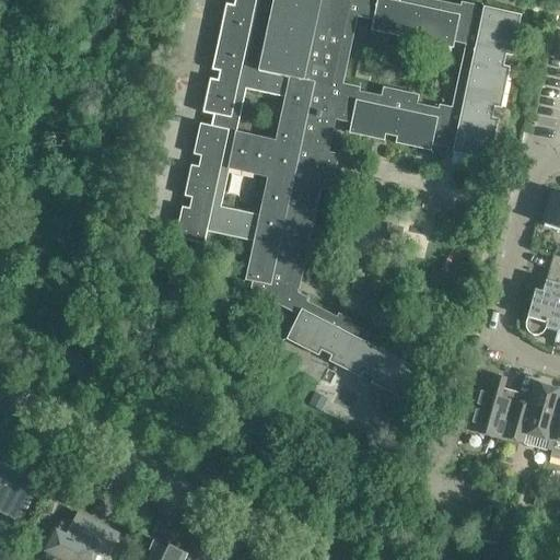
[(234,0),(234,6),(226,4),(212,70),(220,72),(218,81),(210,79),(202,114),(213,116),(211,127),(200,124),(194,155),(201,156),(199,167),(191,166),(184,197),(191,199),(189,209),(182,208),(175,238),(205,245),(207,232),(254,242),(246,280),(245,280),(245,281),(252,282),(251,291),(299,315),(287,340),(318,357),(322,350),(331,356),(328,362),(361,378),(363,372),(374,377),(371,383),(403,400),(418,370),(417,370),(421,361),(392,346),(393,342),(381,336),(378,339),(349,324),(351,321),(338,314),(337,318),(306,302),(308,299),(296,293),(298,292),(319,189),(326,190),(334,154),(328,153),(335,120),(351,124),(349,133),(384,141),(385,135),(397,138),(395,144),(431,151),(432,146),(453,150),(452,153),(489,161),(498,120),(492,118),(494,107),(501,108),(510,68),(503,67),(505,55),(512,57),(521,15),(483,8),(482,11),(475,10),(475,6),(462,3),(461,7),(429,0),(234,0)]
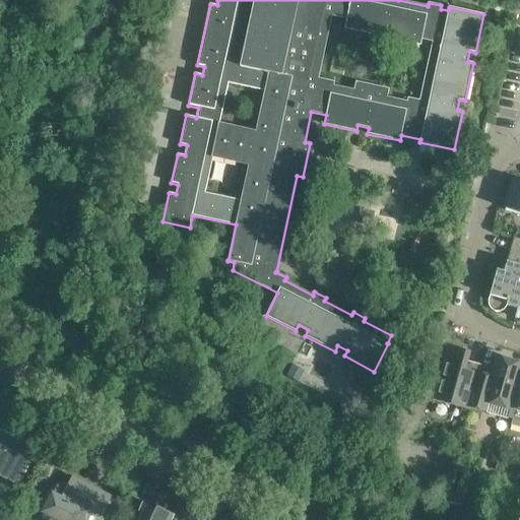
[(509,190),(505,193),(507,198),(505,206),(519,210),(519,180),(513,178),(509,190)]
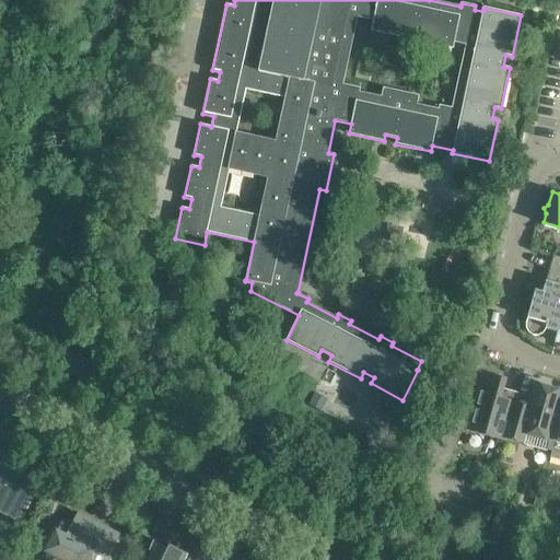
[(388,226),(386,240),(398,242),(401,230),(388,226)]
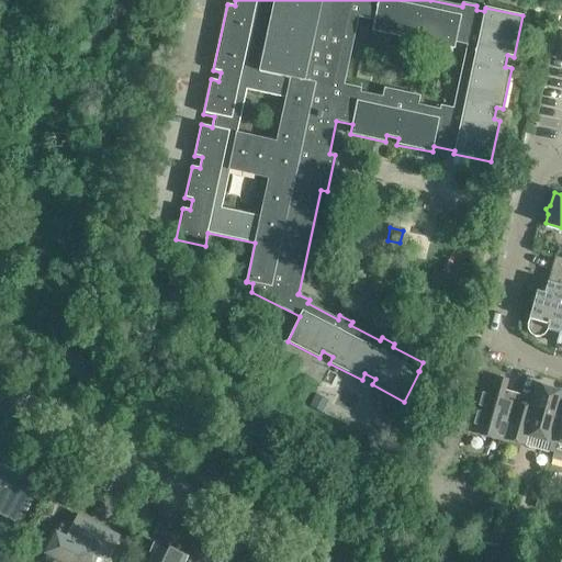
[(561,257),(555,256),(549,281),(546,292),(538,291),(530,318),(528,324),(528,329),(531,334),(536,336),(541,336),(547,334),(549,329),(561,333),(561,329),(561,257)]
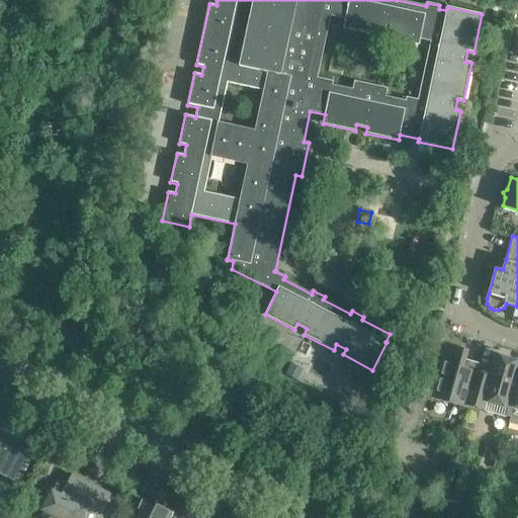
[(467,408),(467,406),(478,371),(464,367),(469,350),(447,344),(434,394),(454,400),(453,404),(467,408)]
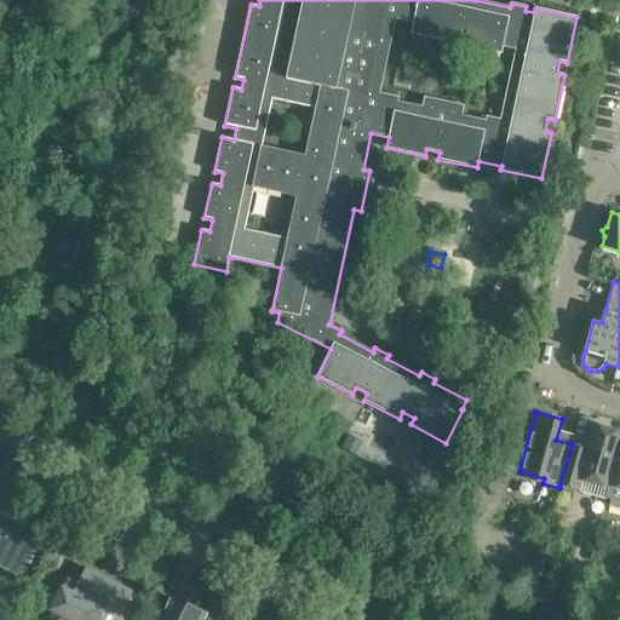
[(572,445),(560,486),(575,491),(579,480),(609,488),(612,486),(619,454),(619,432),(593,425),(586,449),(572,445)]
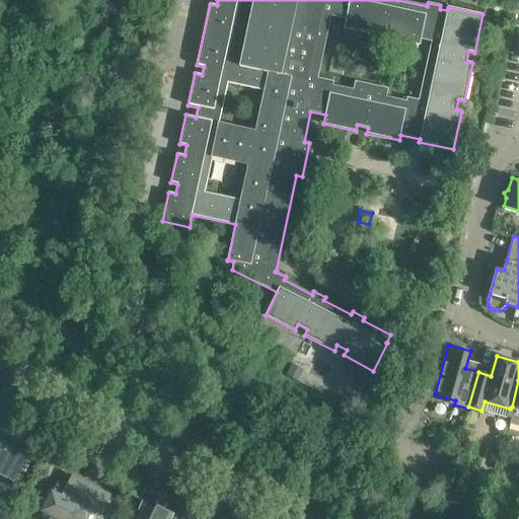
[(299,374),(289,369),(285,375),(296,380),(299,374)]
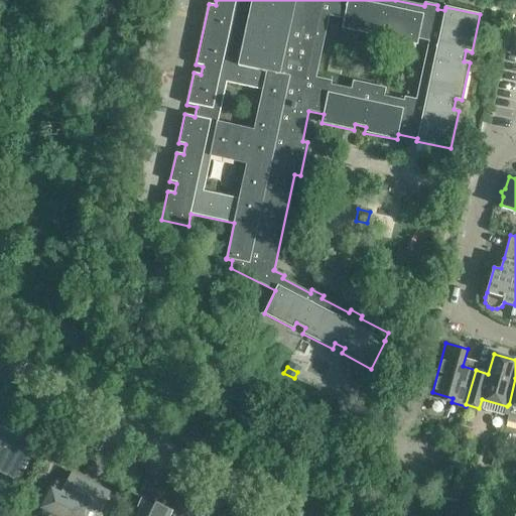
[(446,428),(458,431),(461,420),(449,417),(446,428)]
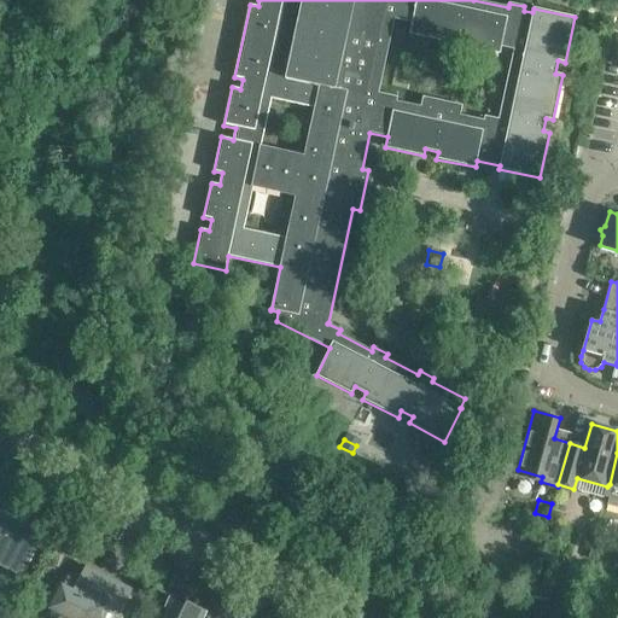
[(58,617),(123,617),(136,594),(115,583),(114,586),(105,582),(106,578),(85,567),(77,581),(66,576),(59,590),(54,589),(48,600),(53,604),(51,608),(62,613),(58,617)]
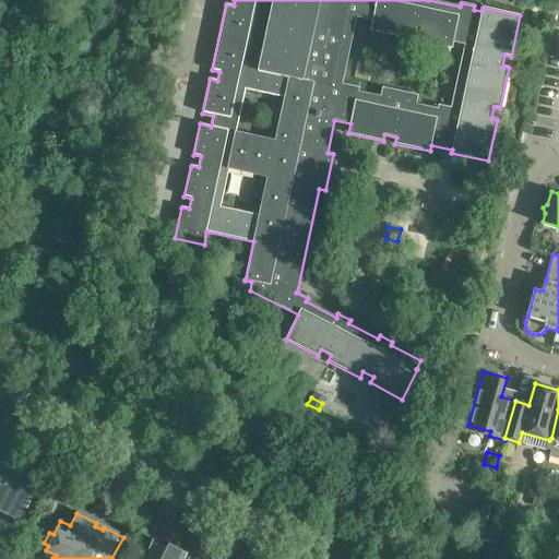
[(482,530),(477,544),(495,548),(498,535),(482,530)]
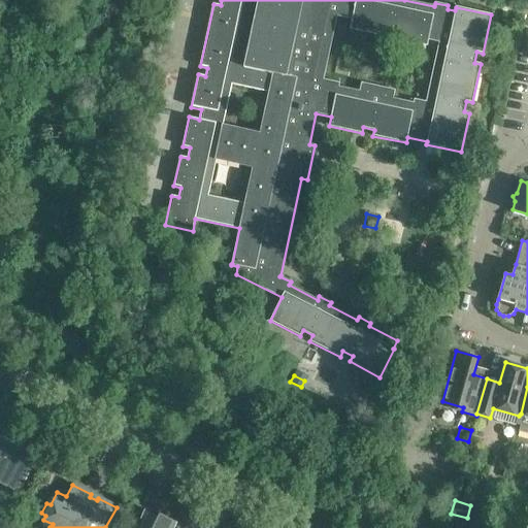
[(173,527),(177,523),(160,514),(159,517),(151,513),(141,527),(173,527)]
